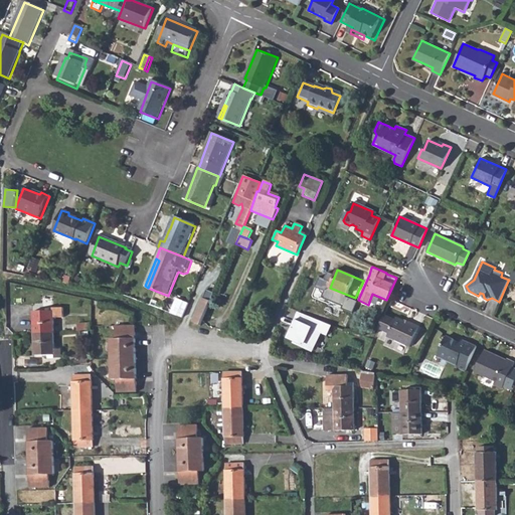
[(201,299),(191,322),(199,325),(209,302),(201,299)]
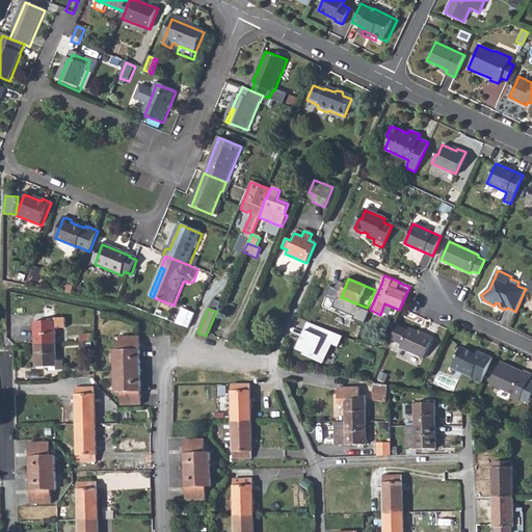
[(186,313),(180,326),(187,329),(192,315),(186,313)]
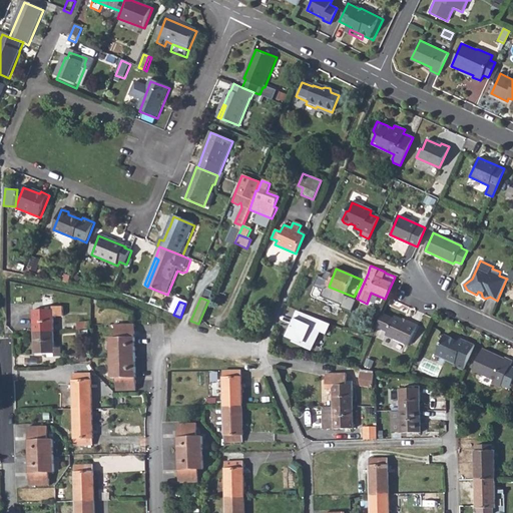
[(32,310),(33,332),(54,331),(53,316),(63,316),(63,306),(52,307),(52,309),(50,309),(46,310),(32,310)]
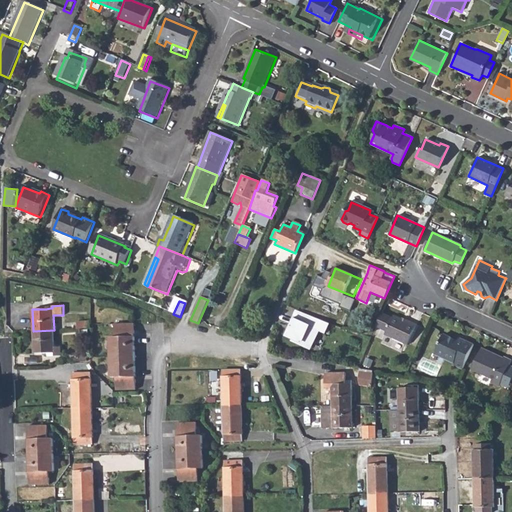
[(328,319),(344,327),(347,318),(349,315),(346,314),(345,317),(332,310),(328,319)]
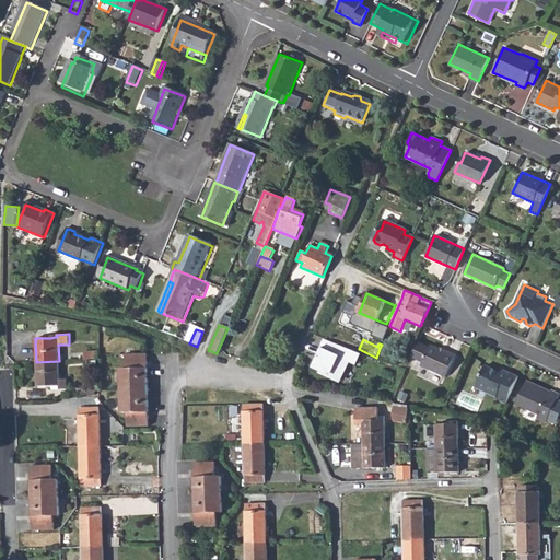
[(360,354),(324,340),(313,369),(340,380),(348,361),(357,365),(360,354)]
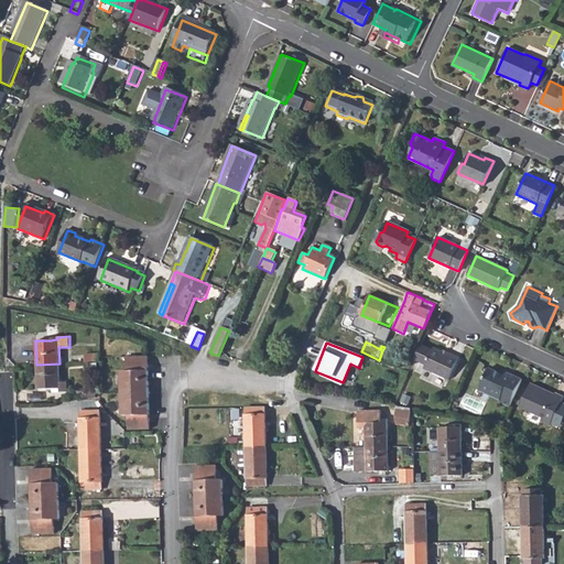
[(433,346),(424,368),(448,379),(458,356),(447,351),(446,353),(433,346)]
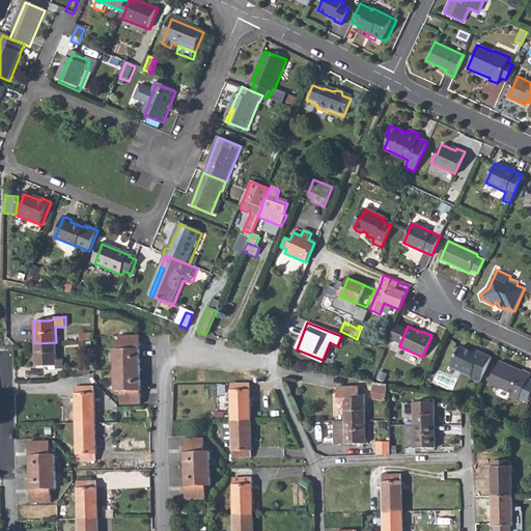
[(113,351),(114,375),(140,375),(138,336),(119,336),(120,350),(113,351)]
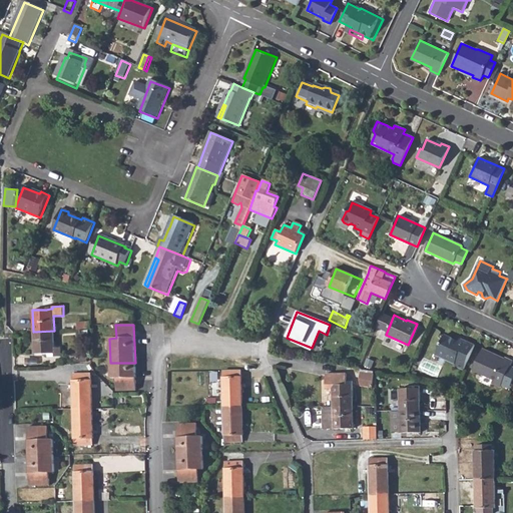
[(54,331),(33,332),(34,354),(48,354),(48,357),(62,356),(61,347),(54,347),(54,331)]
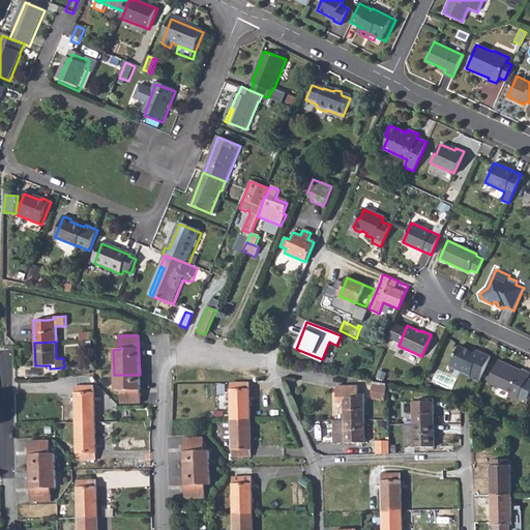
[(468,377),(478,381),(490,356),(474,349),(473,352),(458,346),(449,365),(460,371),(463,370),(470,373),(468,377)]
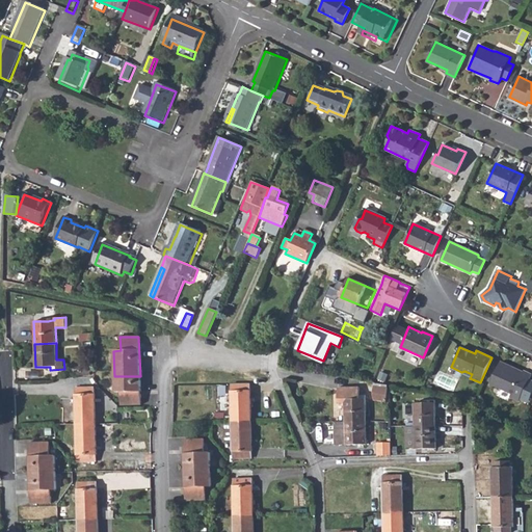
[(500,362),(489,383),(511,393),(510,397),(519,401),(531,374),(523,371),(522,372),(500,362)]
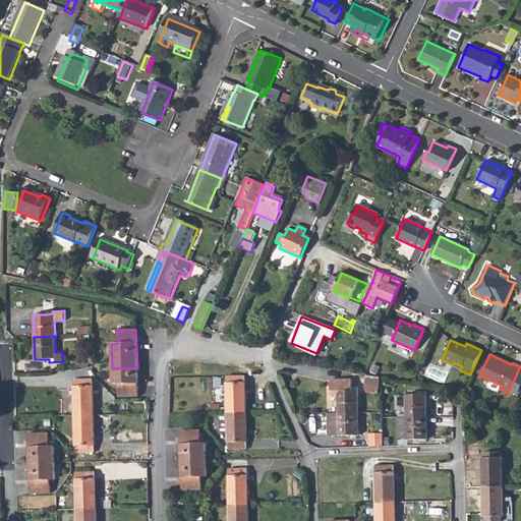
[(137,368),(112,368),(112,385),(118,385),(119,398),(138,397),(137,368)]
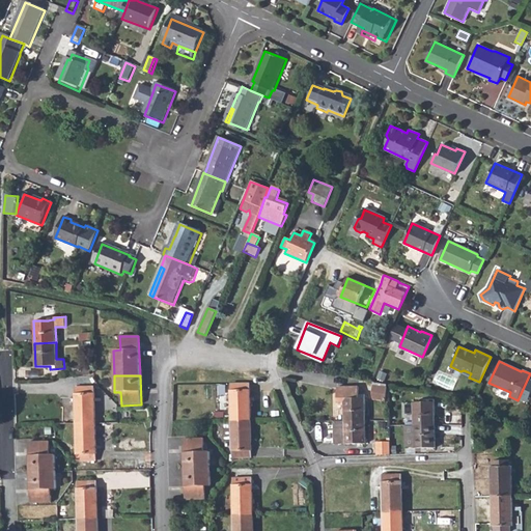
[(519,398),(528,401),(530,393),(530,380),(527,379),(519,398)]
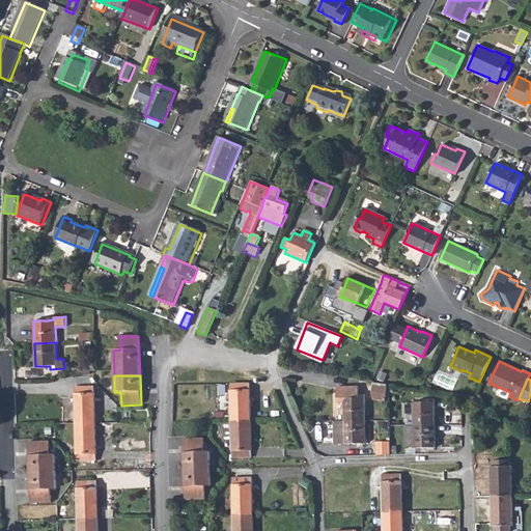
[(250,384),(230,384),(231,421),(251,421),(250,384)]
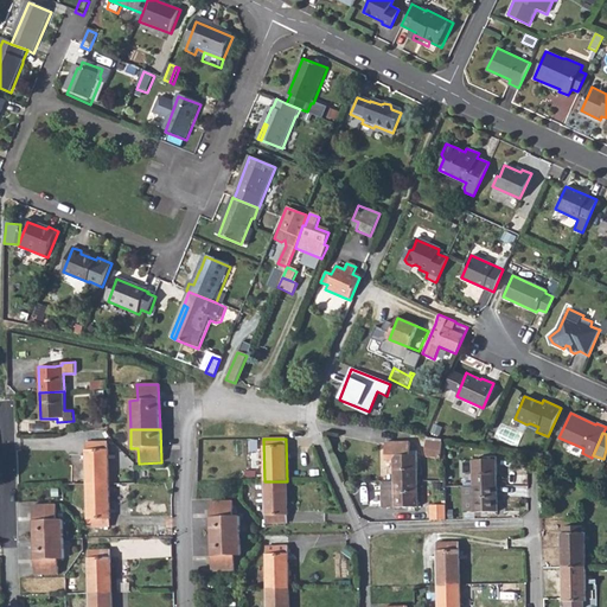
[(108,442),(85,442),(87,485),(109,485),(108,442)]
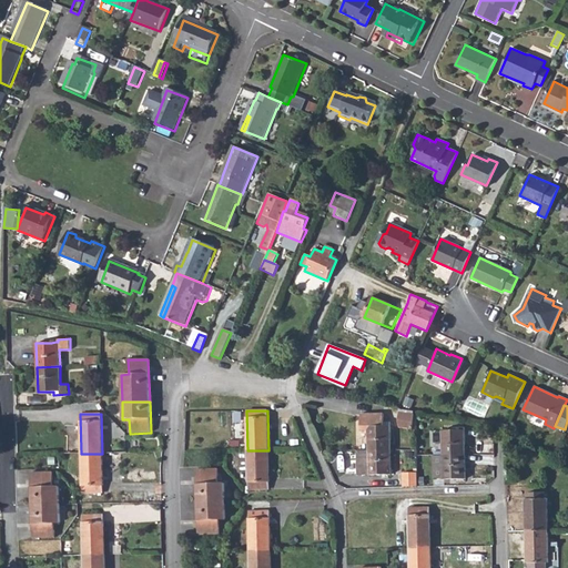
[(413,429),(415,415),(399,414),(398,422),(399,427),(413,429)]
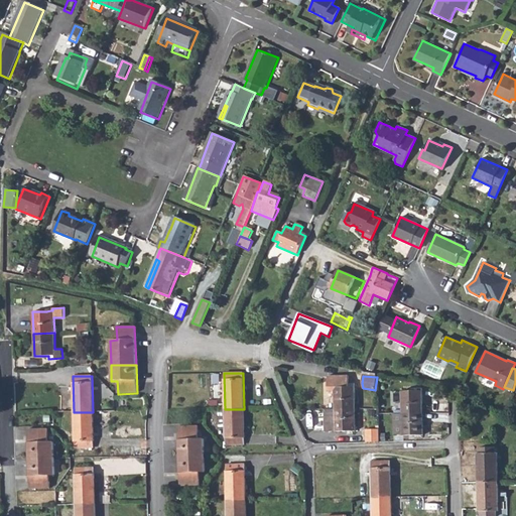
[(335,387),(335,410),(355,409),(355,387),(335,387)]
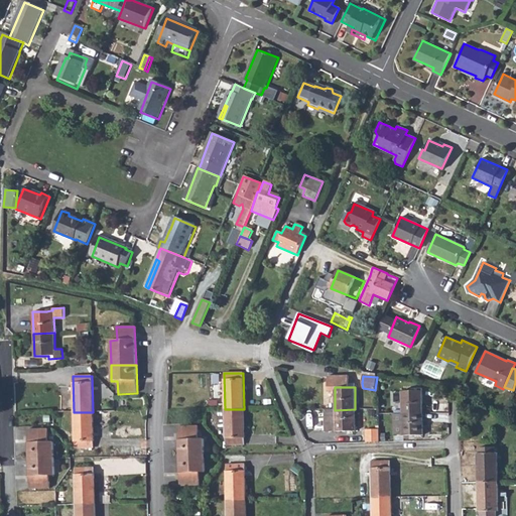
[(401,391),(402,414),(422,414),(422,391),(401,391)]
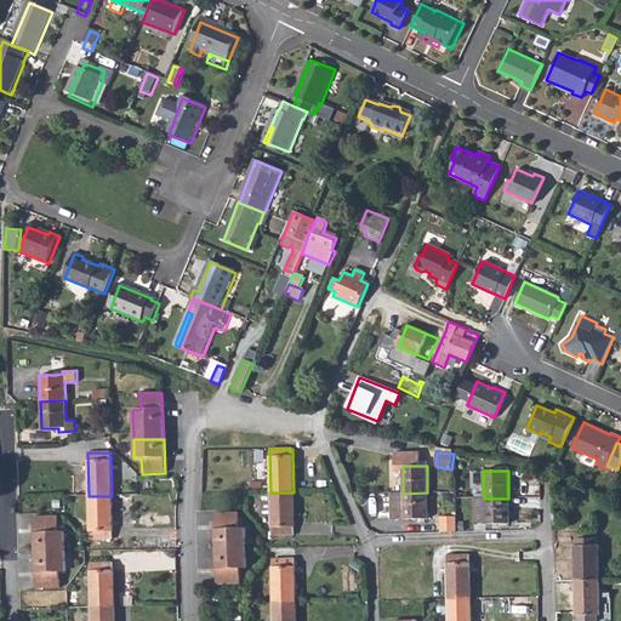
[(294,493),(271,493),(272,535),(294,535),(294,493)]
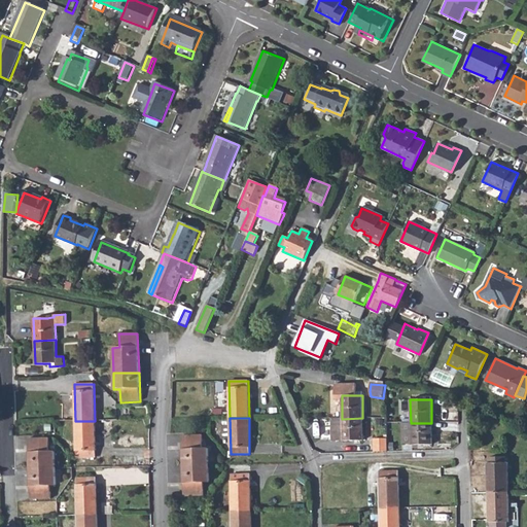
[(362,418),(342,419),(331,419),(332,442),(363,441),(362,418)]
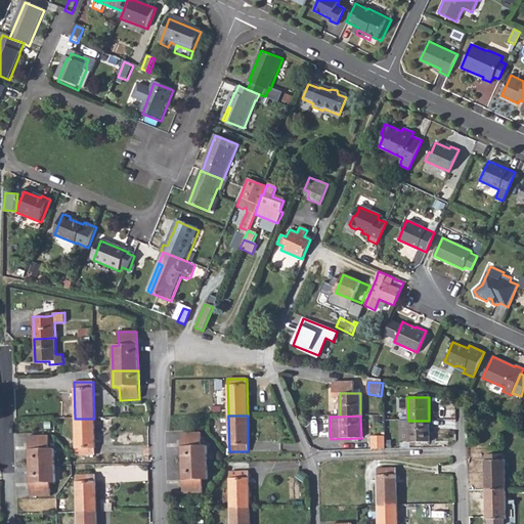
[(94,419),(75,419),(76,454),(95,454),(94,419)]
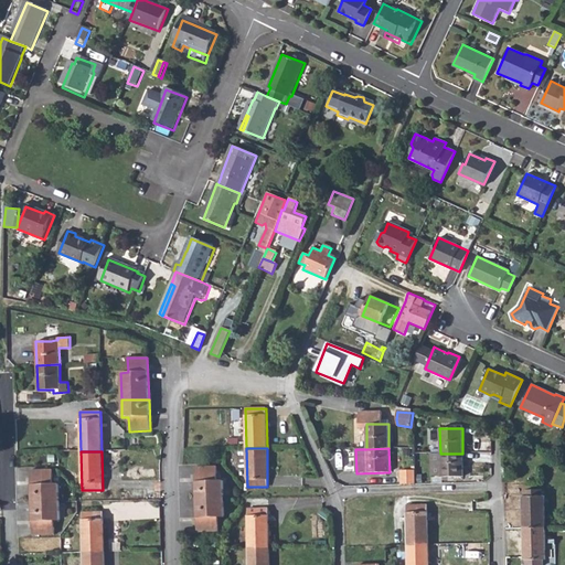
[(440,454),(430,454),(432,476),(440,476),(440,478),(462,477),(462,454),(440,454)]
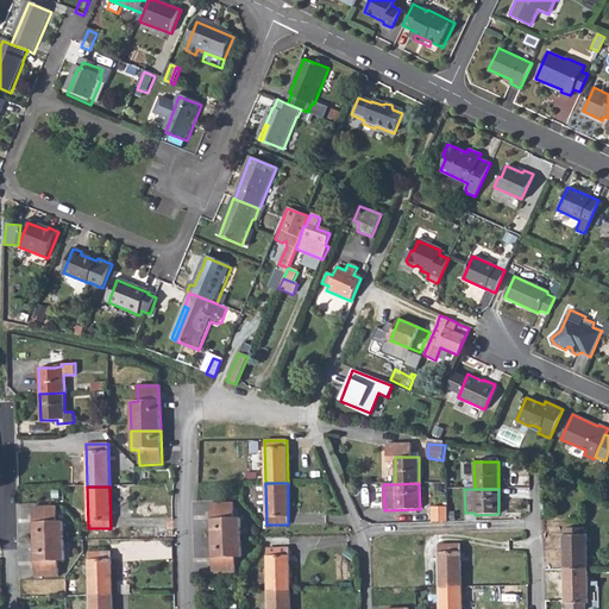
[(233,502),(211,503),(211,539),(240,538),(240,519),(234,519),(233,502)]
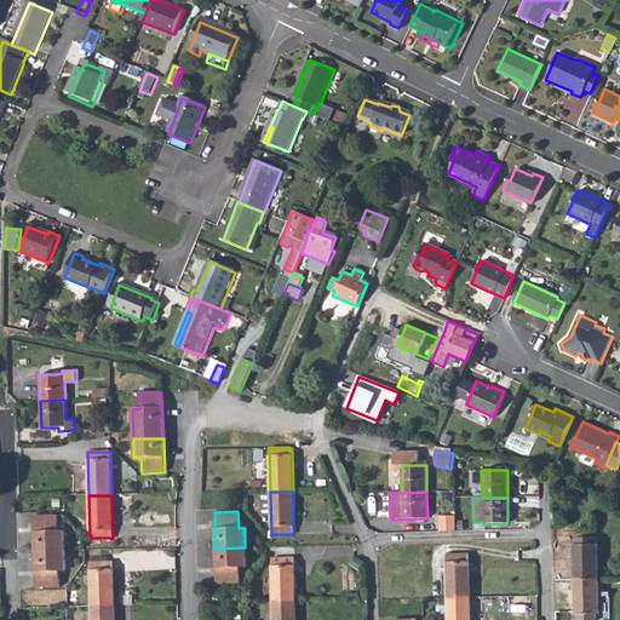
[(56,516),(33,517),(33,552),(64,551),(63,533),(57,532),(56,516)]
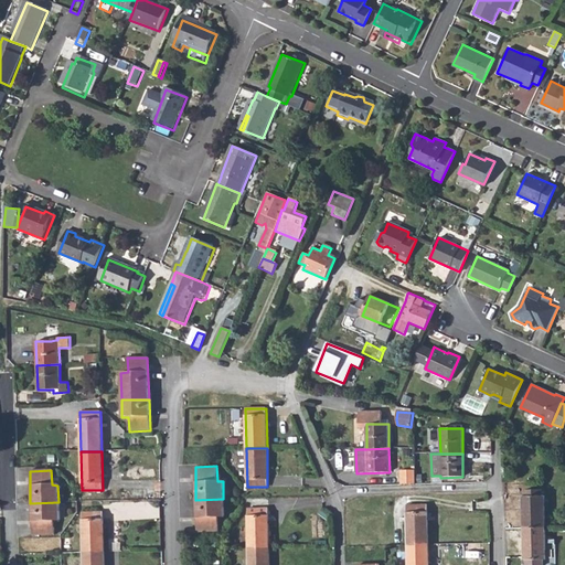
[(401,470),(401,484),(415,484),(415,470),(401,470)]
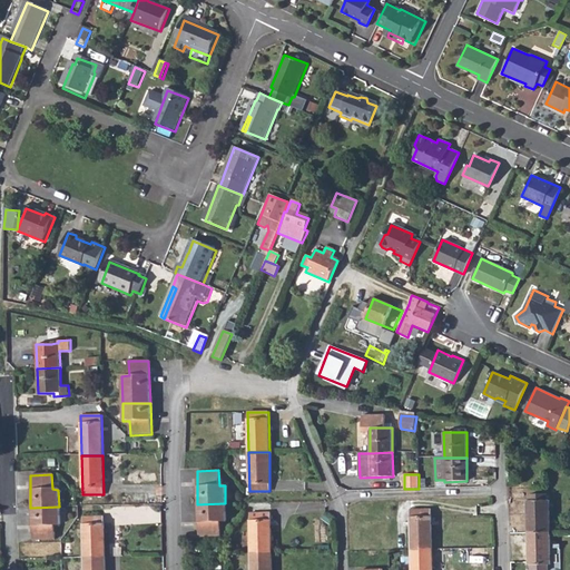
[(527,501),(528,533),(550,533),(550,501),(547,501),(547,494),(530,494),(530,501),(527,501)]
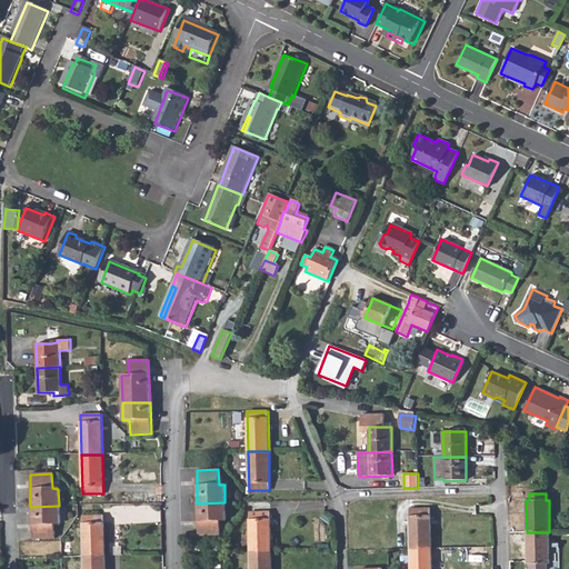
[(225,502),(197,503),(198,536),(220,536),(220,520),(226,520),(225,502)]
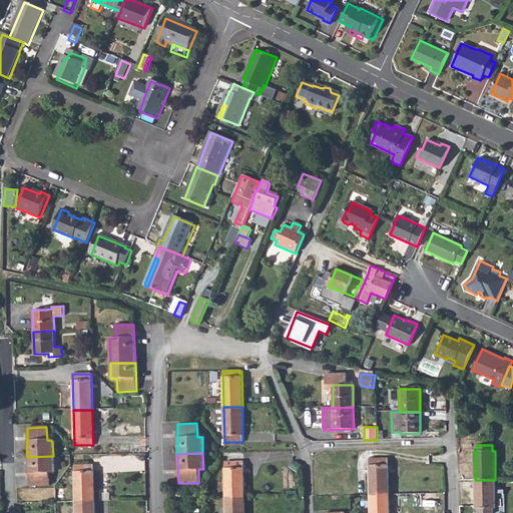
[(53,456),(27,457),(28,487),(48,486),(48,473),(53,473),(53,456)]
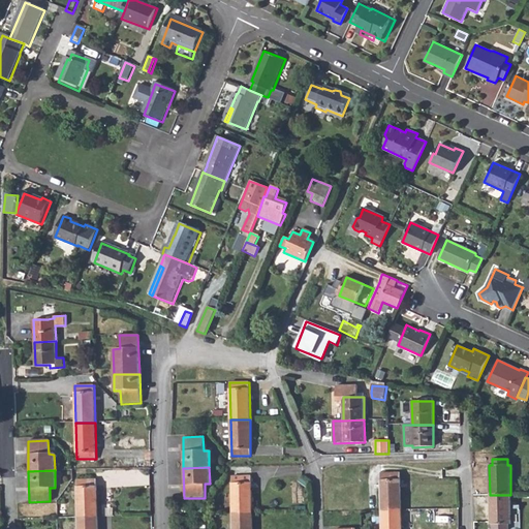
[(381,473),(382,510),(402,509),(401,473),(381,473)]
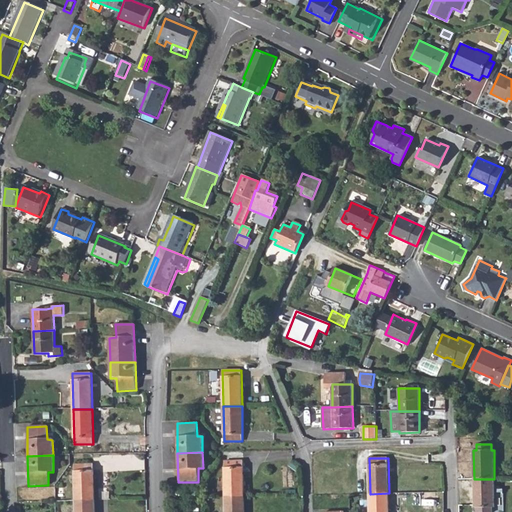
[(243,461),(224,462),(225,497),(244,496),(243,461)]
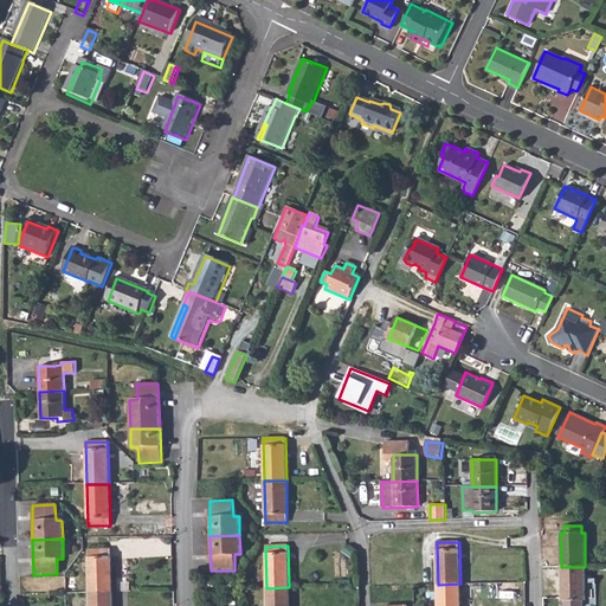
[(110,549),(88,550),(89,592),(111,591),(110,549)]
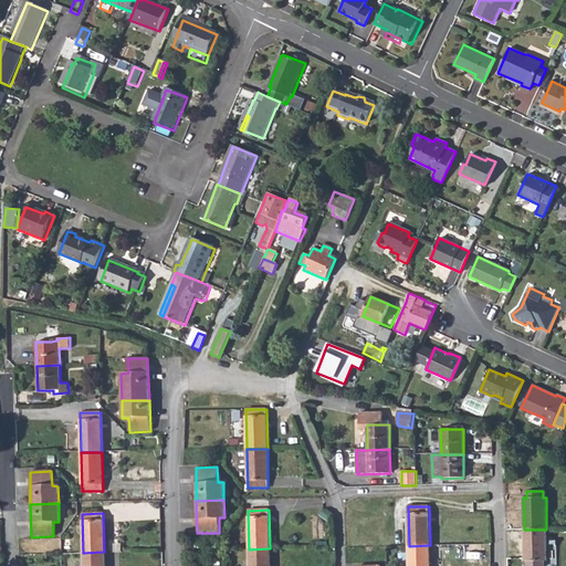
[(546,530),(524,530),(525,562),(528,562),(527,565),(544,565),(544,562),(547,562),(546,530)]
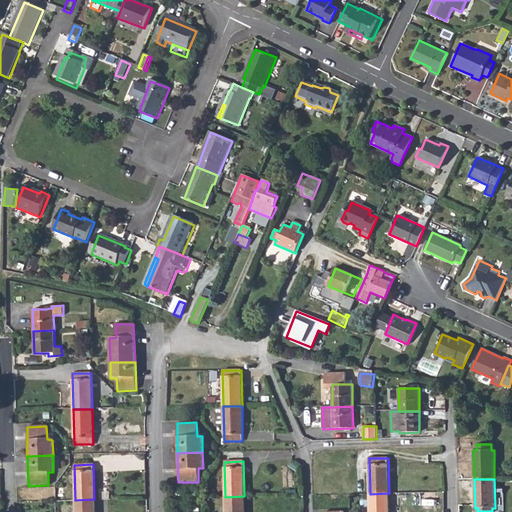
[(388,511),(389,493),(370,494),(370,511),(388,511)]
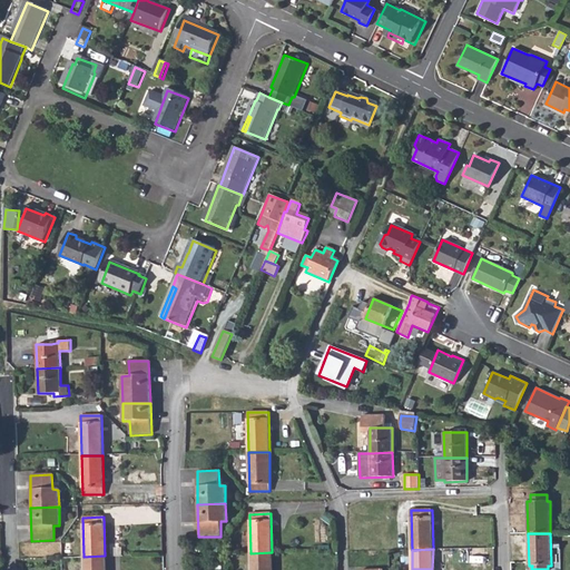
[(271,569),(272,552),(251,553),(251,569),(271,569)]
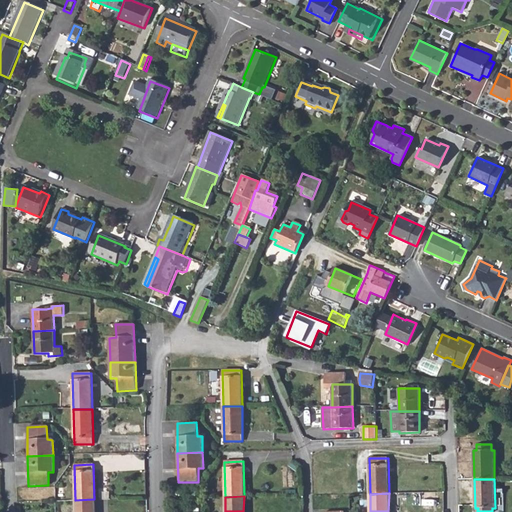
[(94,511),(94,499),(75,500),(75,511),(94,511)]
